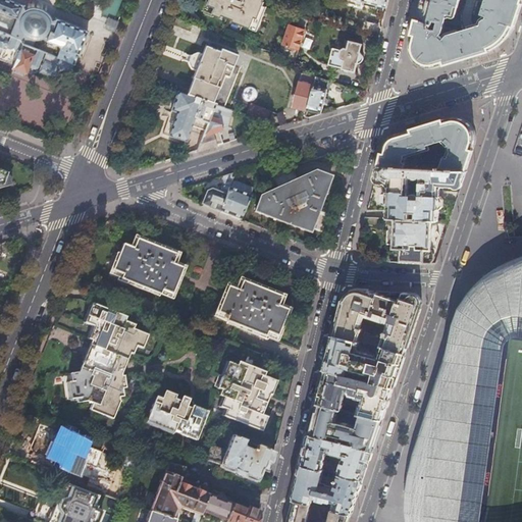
[(0,0),(0,50),(2,51),(4,48),(6,47),(19,52),(12,70),(25,75),(24,77),(25,80),(31,82),(33,81),(36,74),(39,72),(51,77),(53,77),(55,77),(56,76),(57,75),(57,73),(57,71),(56,69),(70,75),(79,56),(88,35),(55,21),(55,22),(51,23),(50,21),(49,22),(47,18),(45,16),(45,15),(44,13),(43,14),(40,13),(36,12),(37,10),(34,10),(34,12),(31,12),(27,13),(25,11),(23,12),(22,10),(22,8),(0,0)]
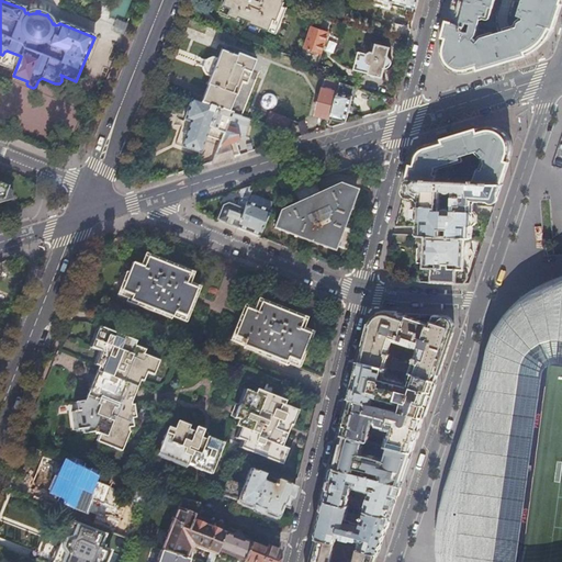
[(227,0),(225,7),(233,10),(231,17),(239,21),(240,18),(253,22),(251,24),(270,32),(276,20),(279,22),(287,3),(284,3),(285,0),(227,0)]
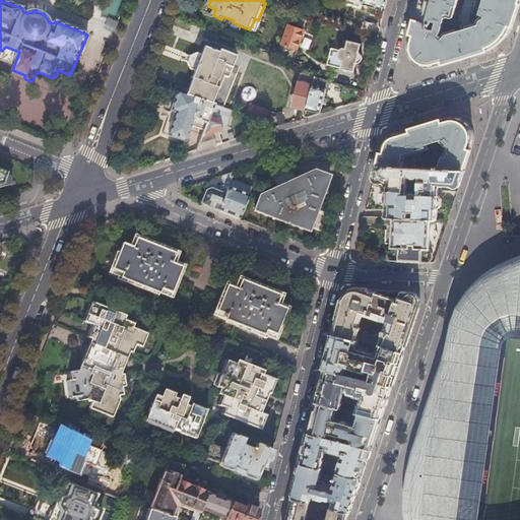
[(519,0),(417,0),(415,12),(416,12),(414,21),(413,20),(409,37),(410,37),(407,46),(407,50),(408,54),(409,57),(411,61),(413,63),(416,66),(420,67),(424,69),(428,69),(431,69),(435,68),(442,66),(442,67),(466,60),(488,53),(488,52),(492,50),(498,46),(505,40),(506,37),(511,28),(511,29),(519,5),(519,0)]
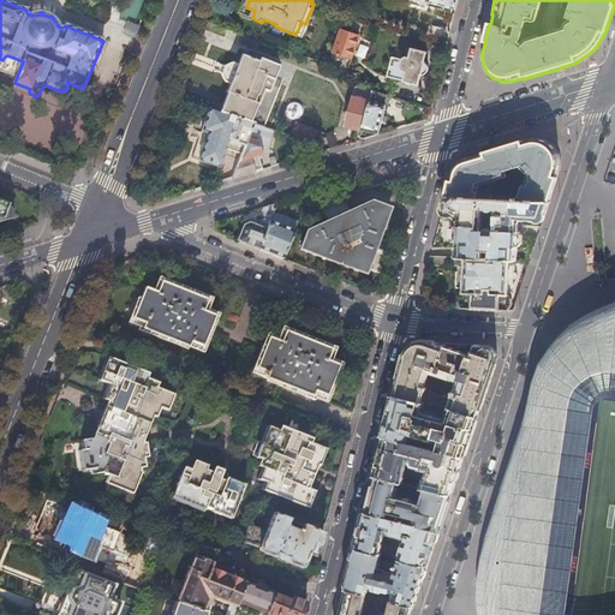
[(340,31),(328,66),(347,72),(358,37),(340,31)]
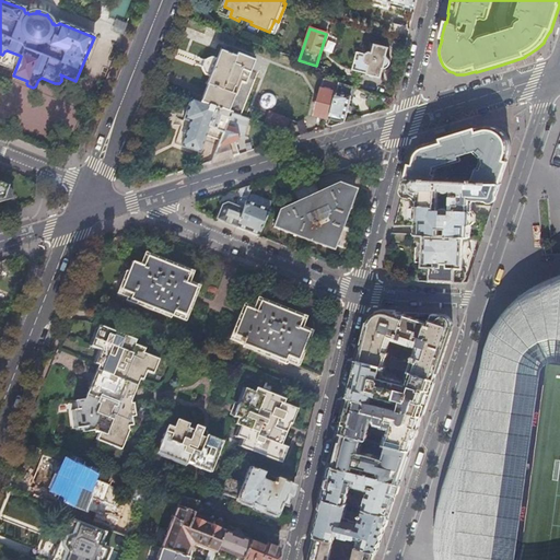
[(356,60),(352,71),(381,79),(383,70),(385,70),(386,70),(388,69),(389,68),(389,66),(391,63),(389,62),(389,60),(387,59),(386,58),(388,50),(375,46),(372,55),(370,54),(365,56),(364,62),(356,60)]
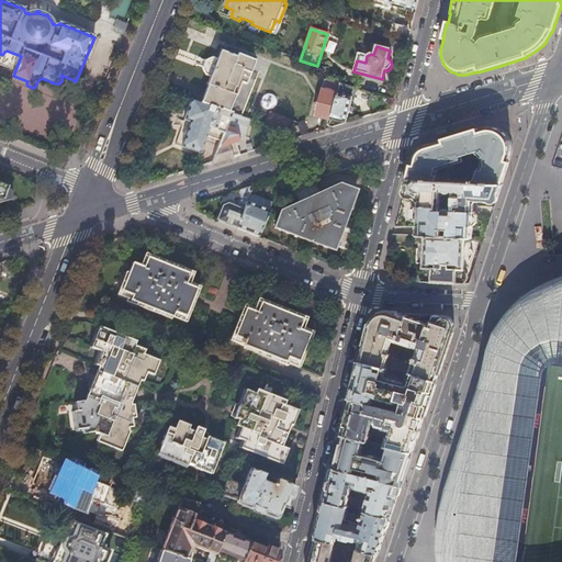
[(208,87),(201,103),(232,114),(242,117),(256,81),(248,79),(255,62),(237,55),(236,57),(221,52),(217,59),(212,57),(205,60),(202,68),(205,76),(210,78),(208,86),(208,87)]
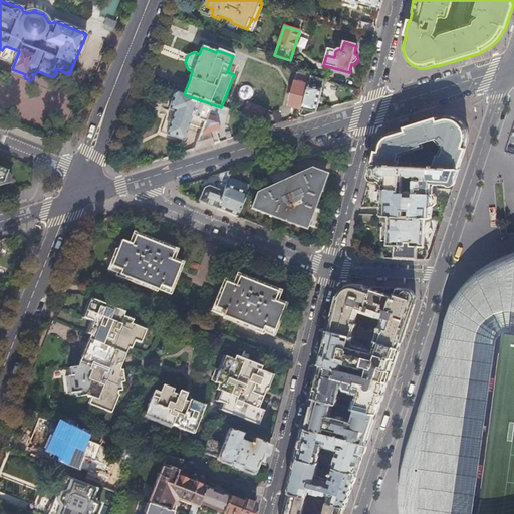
[(311,78),(297,74),(288,106),(296,109),(303,107),(311,78)]
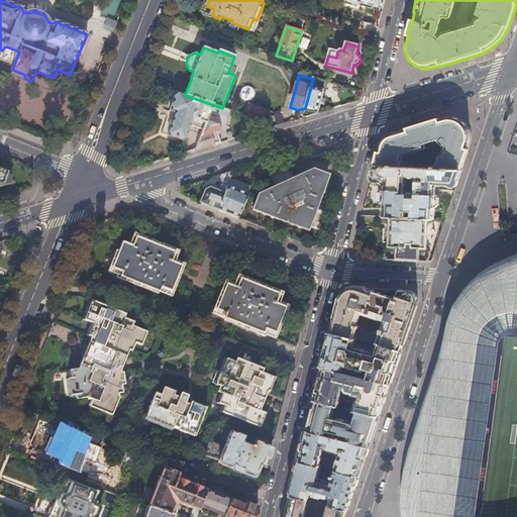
[(313,79),(305,108),(302,119),(318,114),(324,90),(319,89),(321,81),(313,79)]
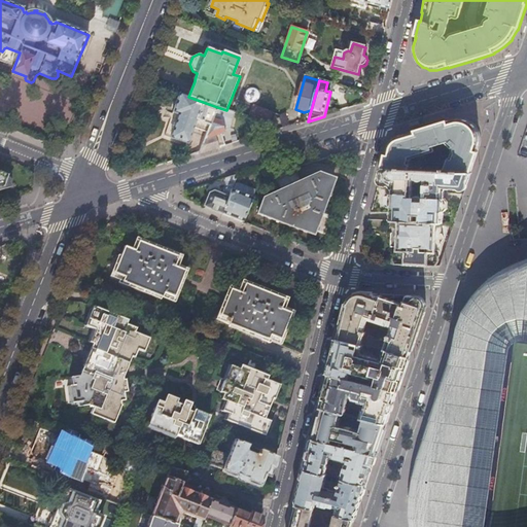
[(188,97),(179,94),(172,113),(178,115),(170,138),(187,144),(195,123),(209,128),(212,120),(217,107),(188,97)]
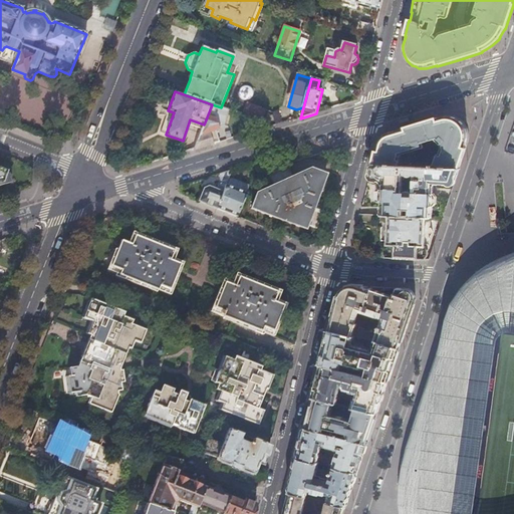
[(221,107),(212,104),(207,117),(214,115),(222,112),(221,107)]
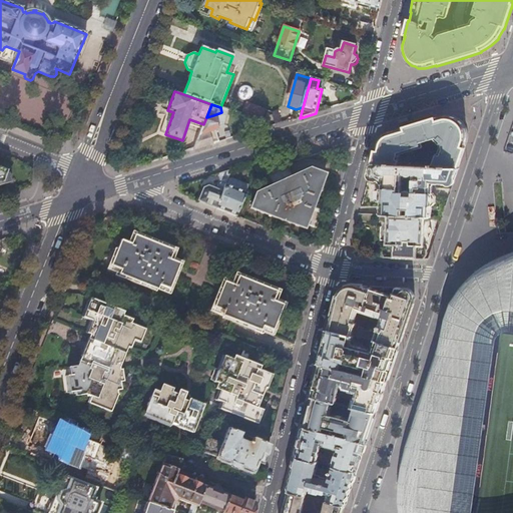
[(206,117),(203,124),(193,150),(218,143),(214,132),(218,130),(213,115),(206,117)]
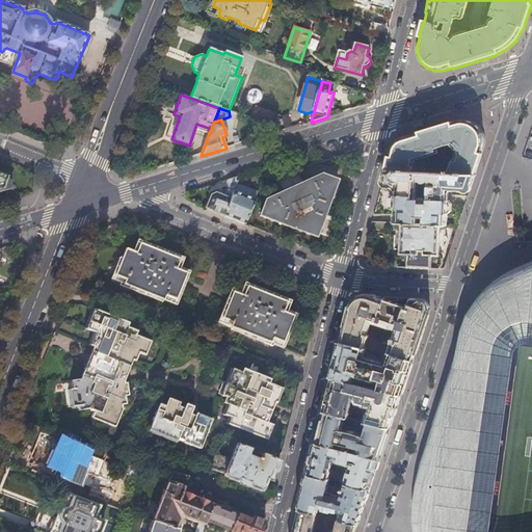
[(474,176),(481,155),(480,154),(483,147),(483,143),(483,140),(483,136),(482,133),(480,131),(478,128),(475,126),(472,124),(469,123),(466,122),(462,122),(458,123),(451,125),(451,124),(434,129),(418,133),(419,134),(402,139),(399,141),(397,142),(394,145),(392,148),(391,151),(389,157),(384,171),(413,173),(414,167),(411,167),(413,160),(417,159),(417,161),(425,158),(424,156),(435,153),(434,150),(452,144),(459,152),(459,153),(456,163),(454,162),(455,161),(453,160),(449,173),(445,171),(445,175),(474,176)]
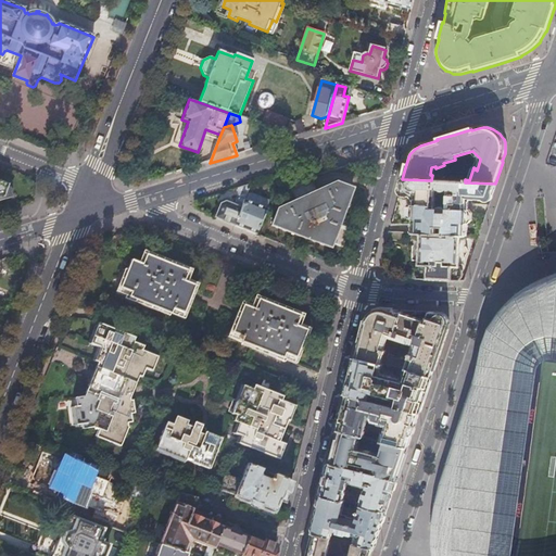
[(472,214),(469,211),(468,211),(468,200),(490,201),(495,184),(465,182),(431,180),(402,179),(401,187),(399,192),(400,194),(401,196),(403,197),(404,197),(406,197),(407,196),(411,197),(414,200),(414,205),(409,205),(408,218),(413,218),(412,234),(419,235),(434,236),(436,228),(444,228),(443,236),(459,237),(466,237),(467,224),(468,224),(471,222),(472,214)]
